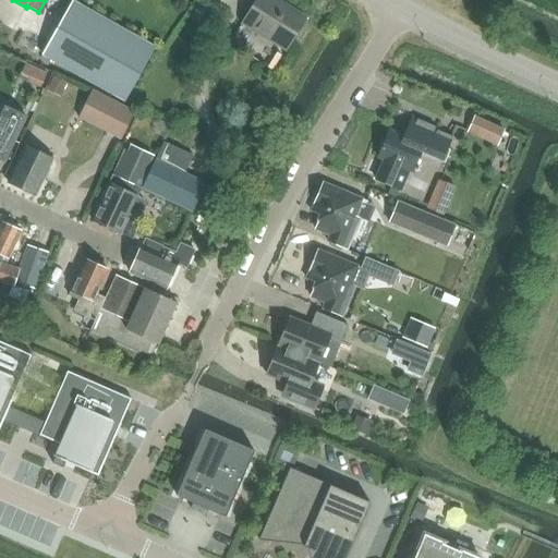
[(271,0),(257,0),(243,23),(282,47),(290,51),(307,22),(300,17),(271,0)]
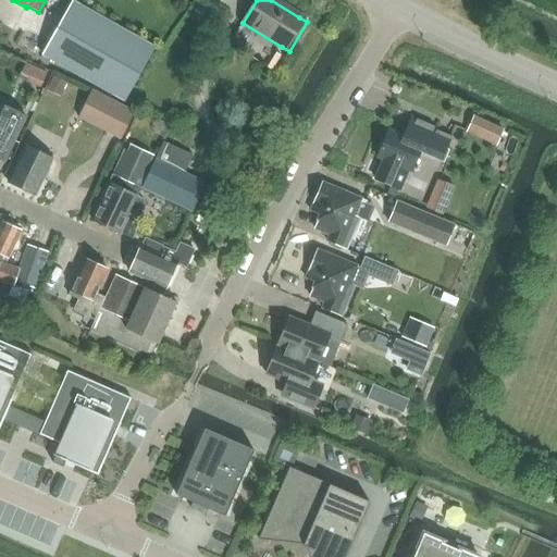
[(73,1),(41,57),(124,102),(156,48),(73,1)]
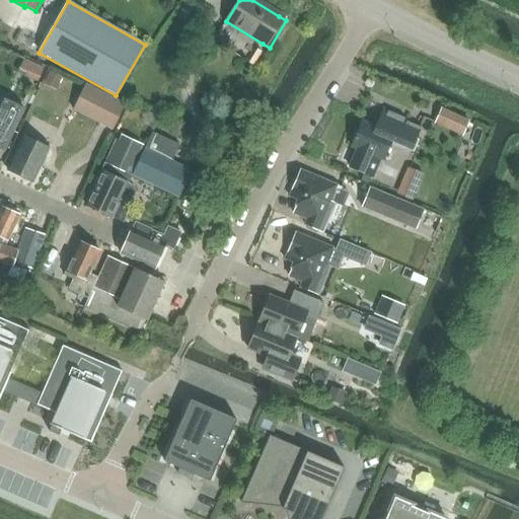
[(184,6),(179,13),(187,17),(192,10),(184,6)]
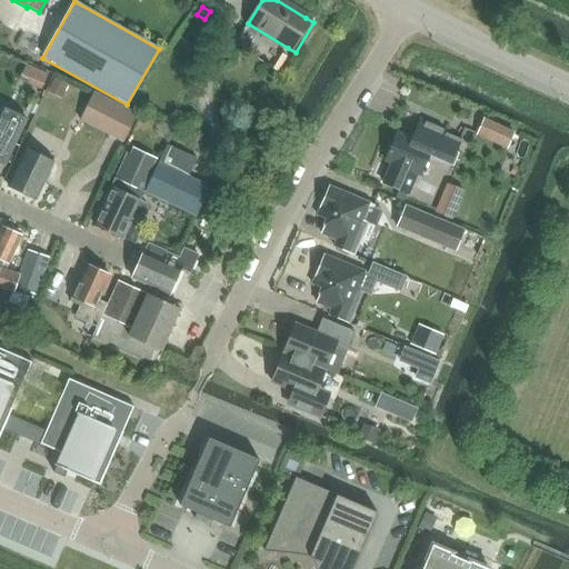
[(17,81),(41,88),(46,69),(22,62),(17,81)]
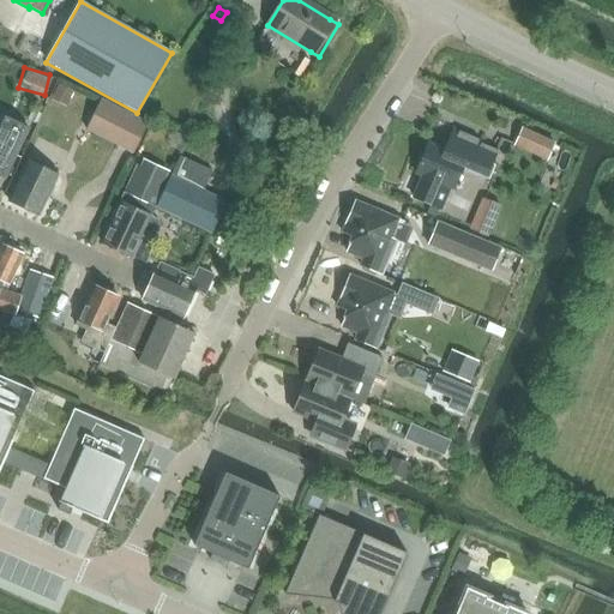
[(60,85),(54,96),(67,103),(72,92),(60,85)]
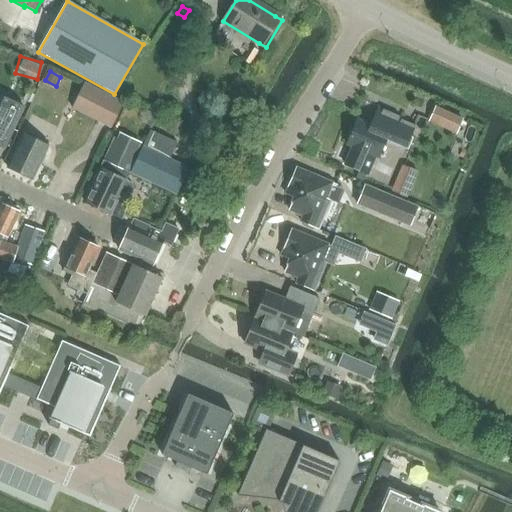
[(86,84),(74,109),(113,129),(126,104),(86,84)]
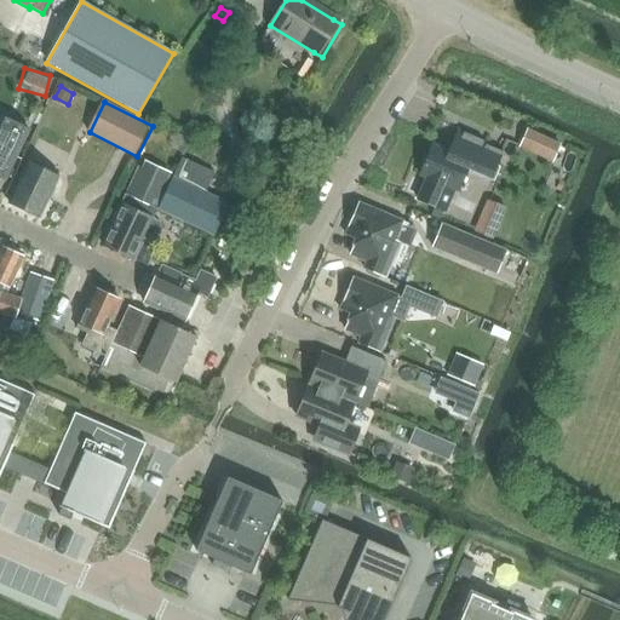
[(0,179),(5,182),(12,165),(29,131),(1,118),(0,120),(0,179)]
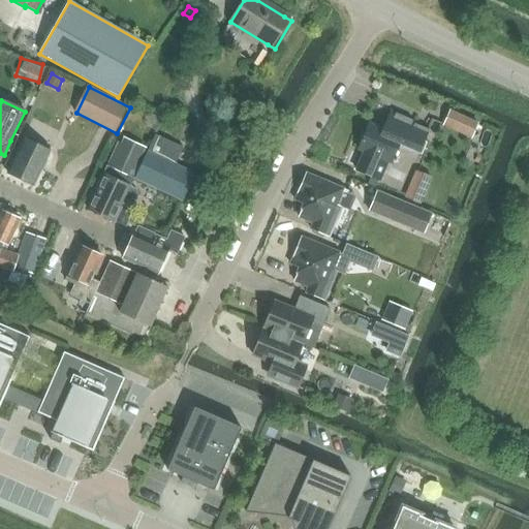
[(417,157),(430,127),(391,111),(382,128),(369,123),(356,152),(360,153),(352,172),(377,182),(384,163),(391,166),(397,149),(417,157)]
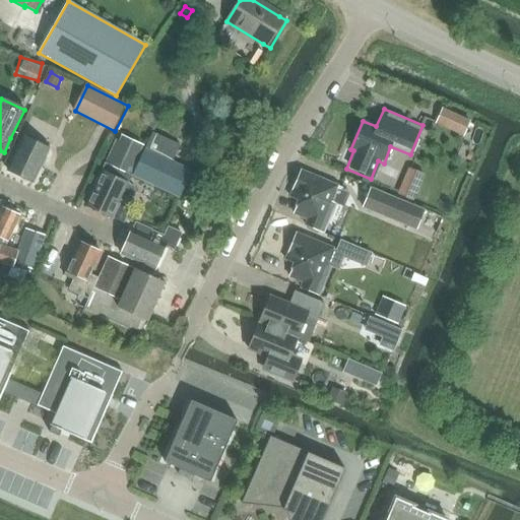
[(462,135),(468,122),(449,114),(443,127),(462,135)]
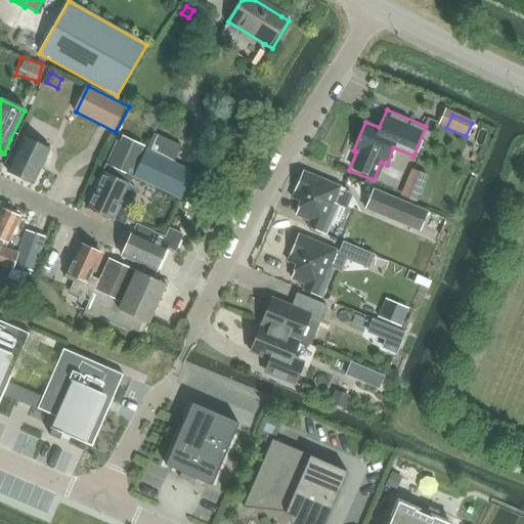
[(132,178),(178,200),(191,171),(174,163),(173,163),(181,146),(154,133),(147,147),(144,153),(132,178)]
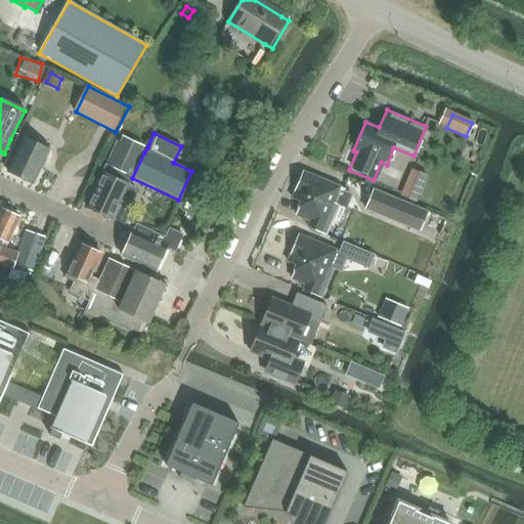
[(22,178),(25,182),(30,182),(32,183),(48,149),(24,138),(8,172),(22,178)]
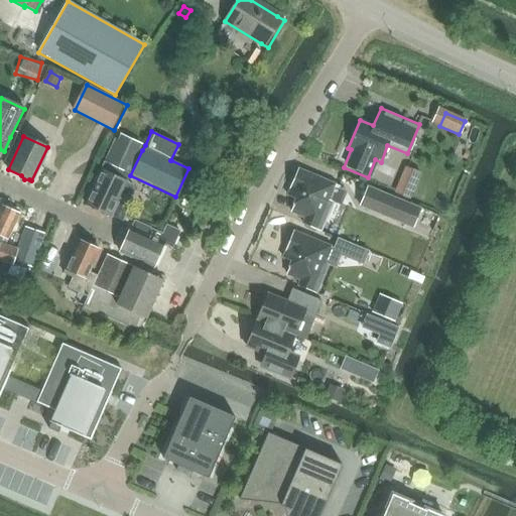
[(86,205),(99,211),(102,215),(108,215),(111,217),(122,194),(130,198),(134,188),(132,183),(127,181),(130,175),(142,150),(140,149),(118,139),(117,138),(86,205)]
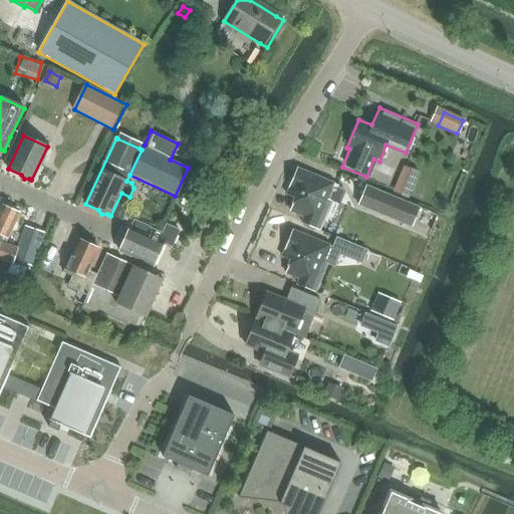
[(410,199),(422,172),(405,164),(393,191),(410,199)]
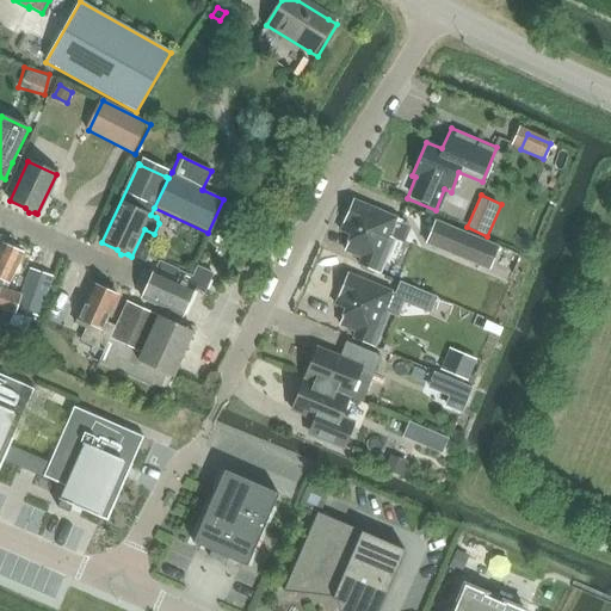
[(395,221),(400,223),(400,221),(352,202),(343,223),(344,224),(340,233),(350,236),(344,252),(362,258),(359,266),(380,275),(393,239),(388,238),(395,221)]
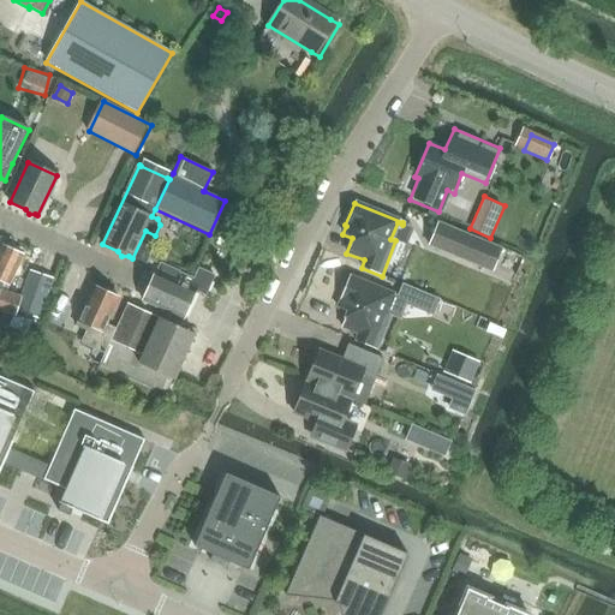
[(439,222),(429,246),(491,273),(501,249),(471,237),(439,222)]
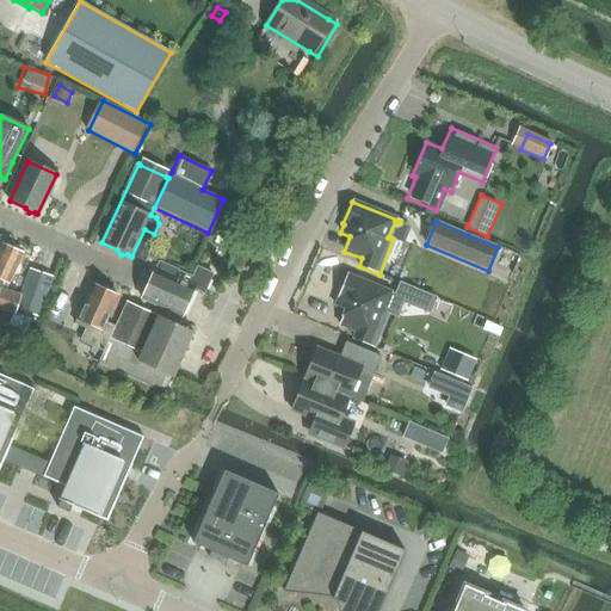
[(30,269),(20,296),(6,290),(23,254),(2,245),(0,250),(0,309),(14,314),(36,322),(53,276),(30,269)]
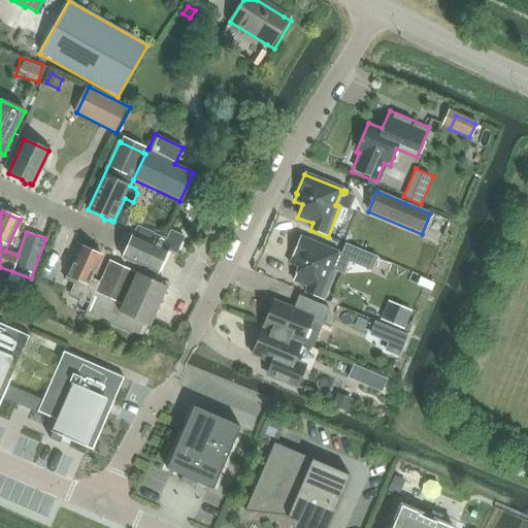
[(176,254),(185,236),(170,229),(165,239),(138,227),(124,258),(157,273),(167,250),(176,254)]
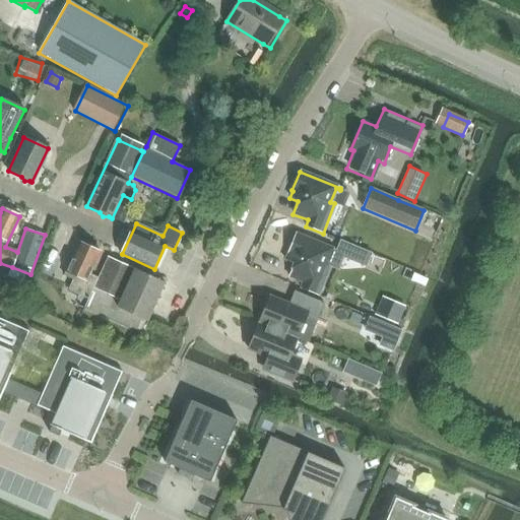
[(288,254),(285,260),(295,264),(289,277),(305,282),(302,289),(319,296),(331,266),(338,269),(343,257),(366,266),(372,253),(340,241),(336,251),(296,234),(288,253),(288,254)]
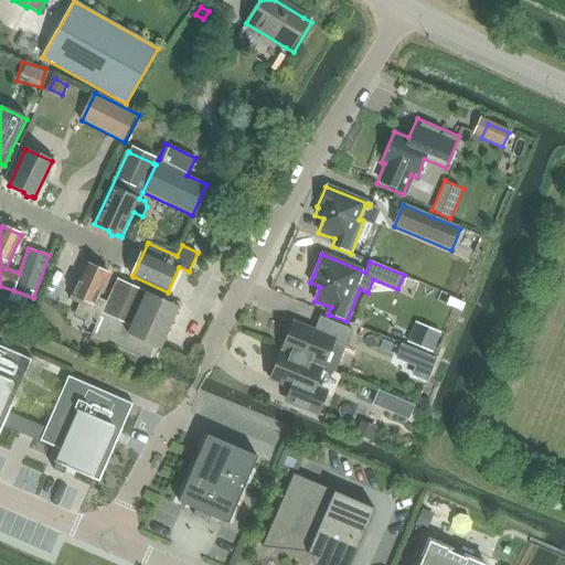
[(80,304),(74,315),(97,326),(102,315),(107,302),(98,298),(108,275),(85,264),(70,299),(80,304)]
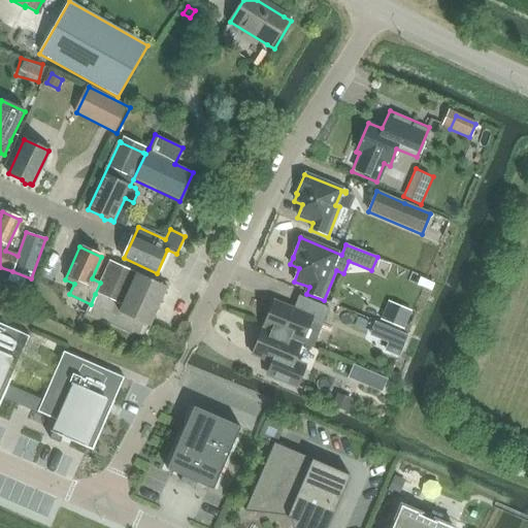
[(122,306),(118,315),(150,329),(151,328),(168,288),(109,262),(100,283),(95,294),(122,306)]
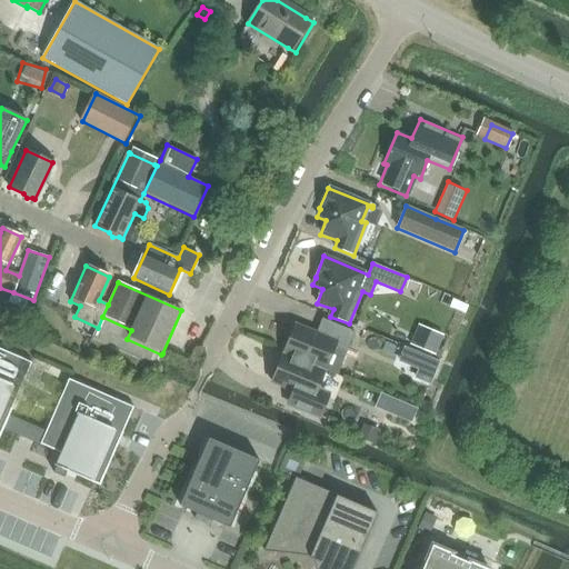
[(290,340),(285,355),(325,371),(337,376),(353,332),(329,322),(323,337),(316,333),(296,326),(295,328),(290,327),(286,339),(290,340)]
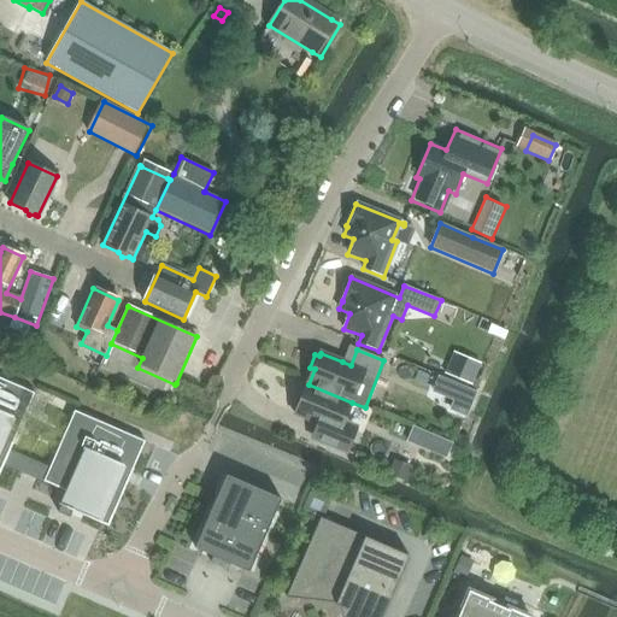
[(480,364),(466,358),(457,380),(470,386),(480,364)]
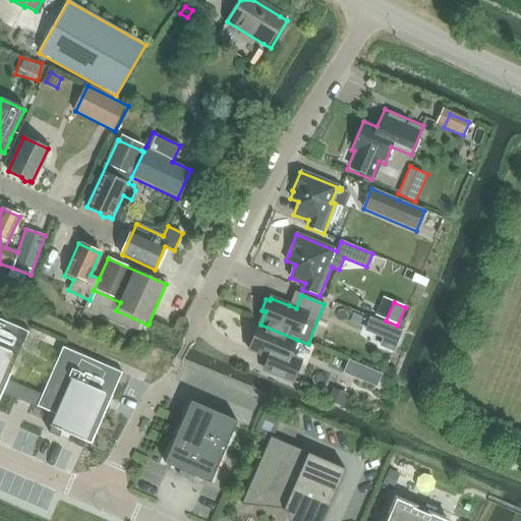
[(383,339),(380,346),(394,352),(403,331),(370,317),(364,332),(383,339)]
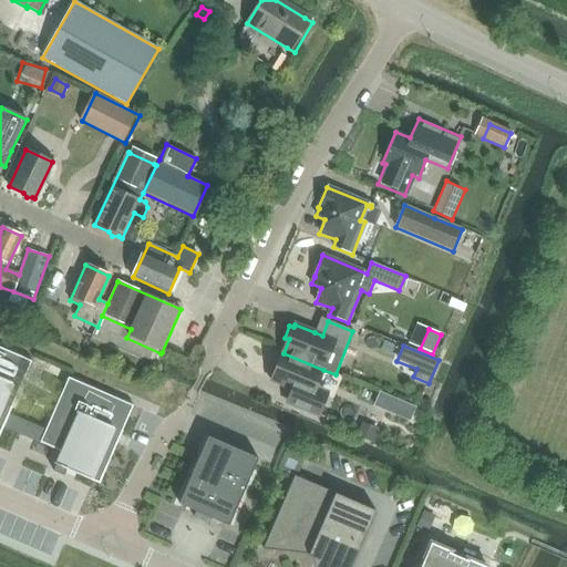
[(0,348),(0,435),(3,428),(9,415),(32,362),(0,348)]
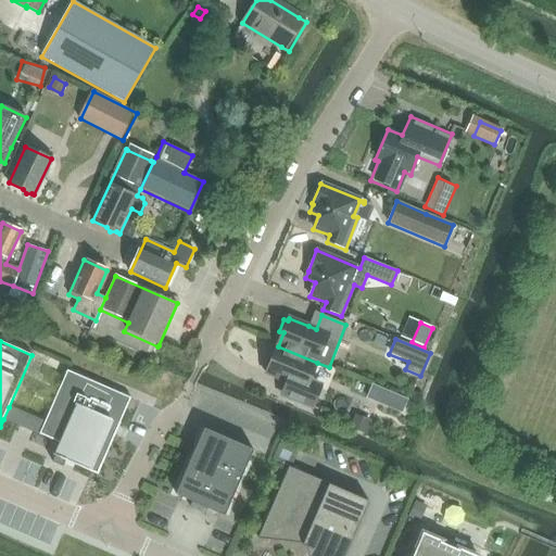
[(268,358),(263,370),(267,371),(266,375),(285,381),(278,395),(288,400),(313,409),(321,388),(311,379),(317,363),(278,346),(272,359),(268,358)]
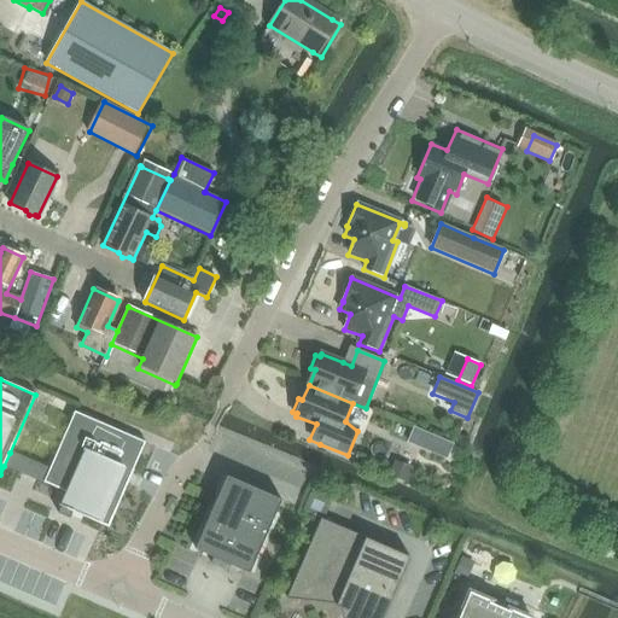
[(50,470),(10,453),(4,466),(68,494),(58,514),(70,519),(74,512),(109,528),(145,443),(75,412),(50,470)]
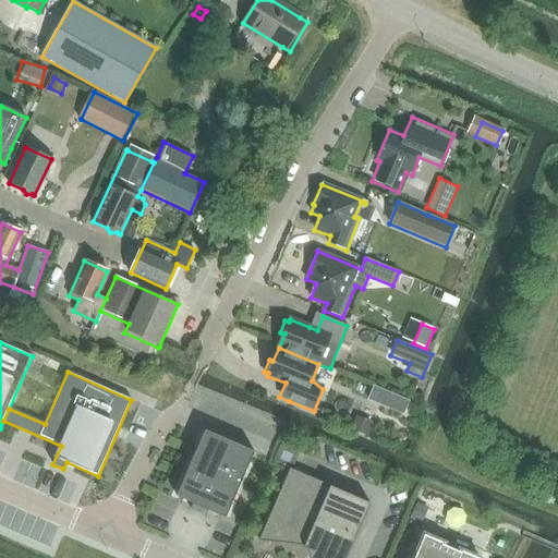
[(412,401),(421,405),(425,397),(415,392),(412,401)]
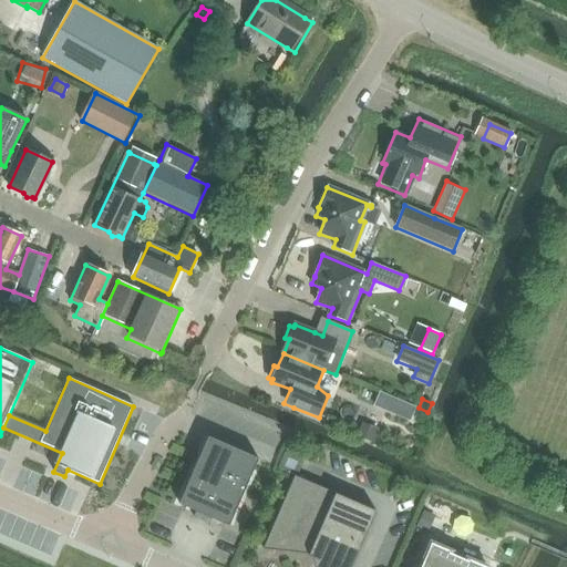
[(361,423),(356,435),(372,443),(378,431),(361,423)]
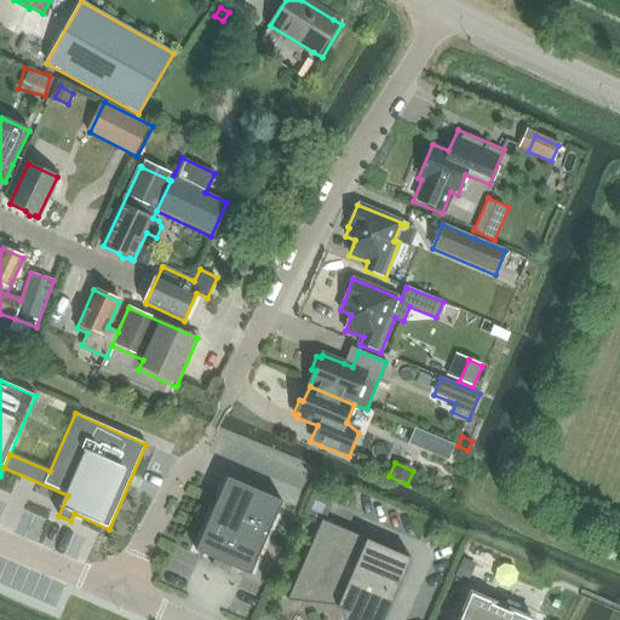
[(251,575),(282,503),(228,478),(196,551),(214,560),(212,567),(229,574),(231,567),(251,575)]
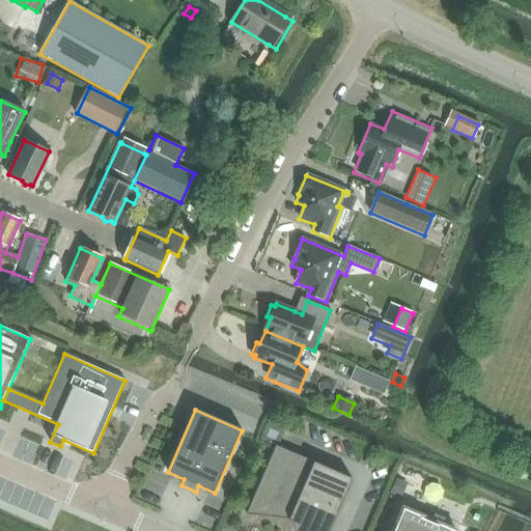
[(276,446),(246,514),(291,520),(295,529),(296,530),(329,530),(353,479),(276,446)]
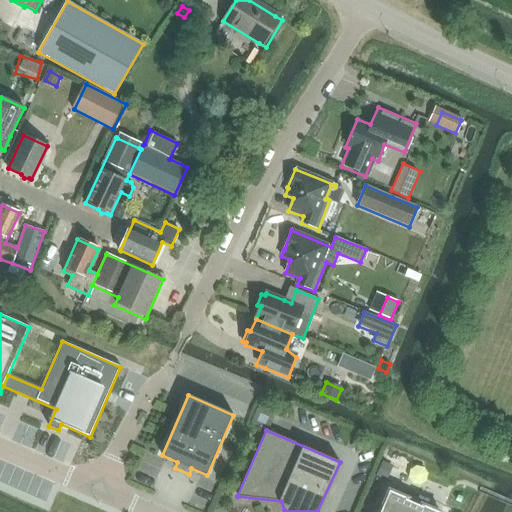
[(383,461),(376,476),(383,479),(390,465),(383,461)]
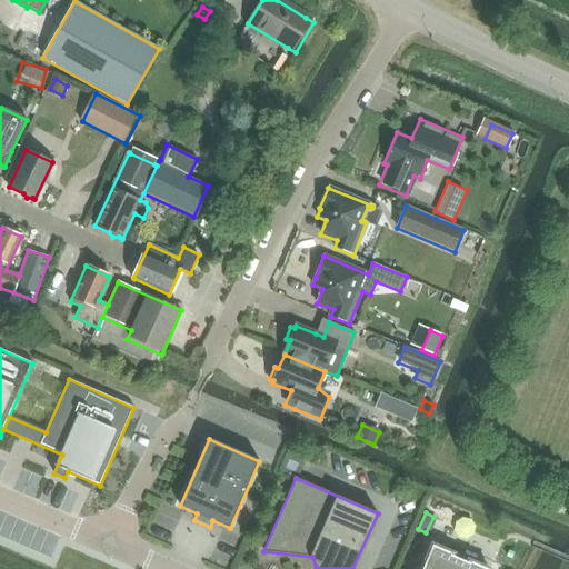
[(487,568),(432,545),(421,568),(487,568)]
